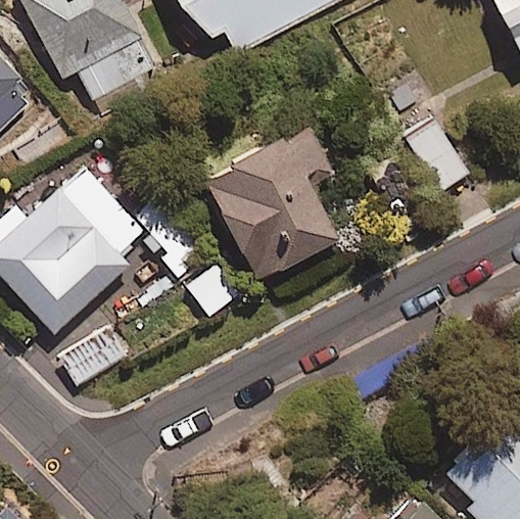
[(77,71),(91,97),(155,60),(121,0),(20,0),(64,77),(77,71)]
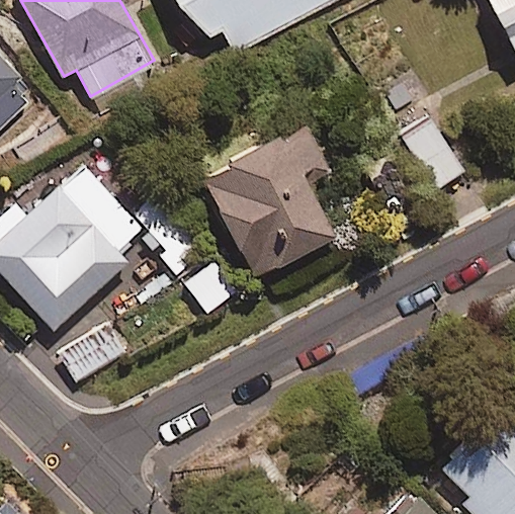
[(179,0),(197,35),(218,25),(231,52),(335,0),(179,0)]
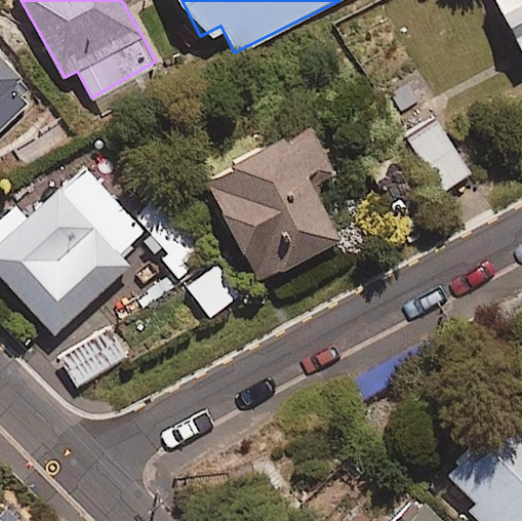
[(521,0),(494,0),(521,47),(521,0)]
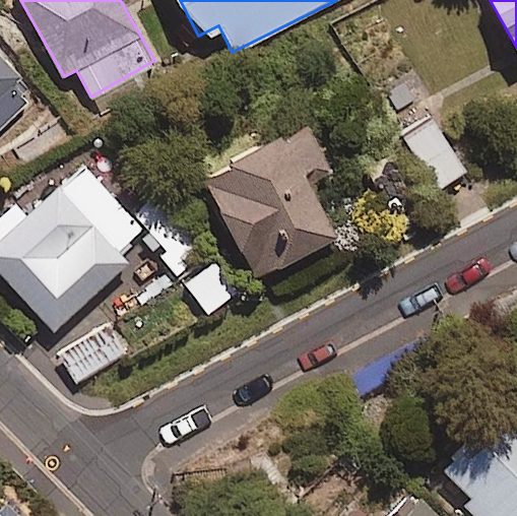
[(0,129),(35,99),(0,60),(0,129)]
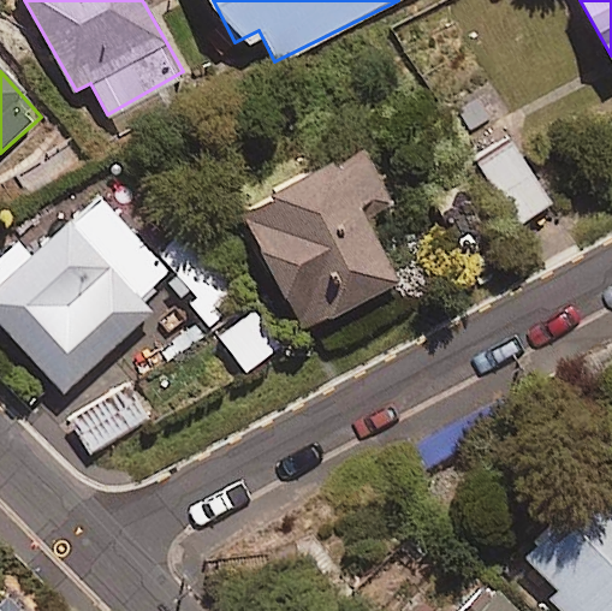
[(378,172),(348,118),(223,187),(296,319),(392,266),(349,188),(378,172)]
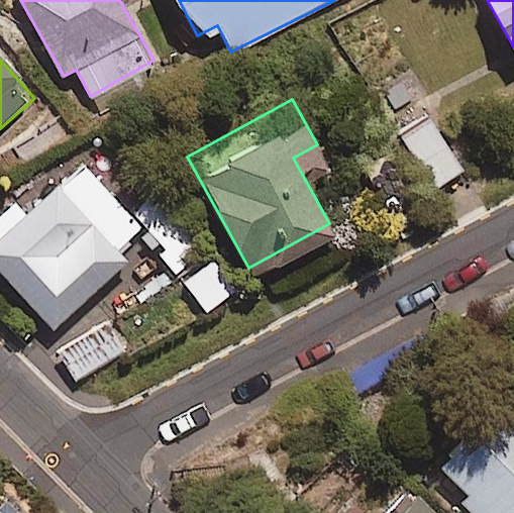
[(460,165),(423,104),(393,122),(430,183),(460,165)]
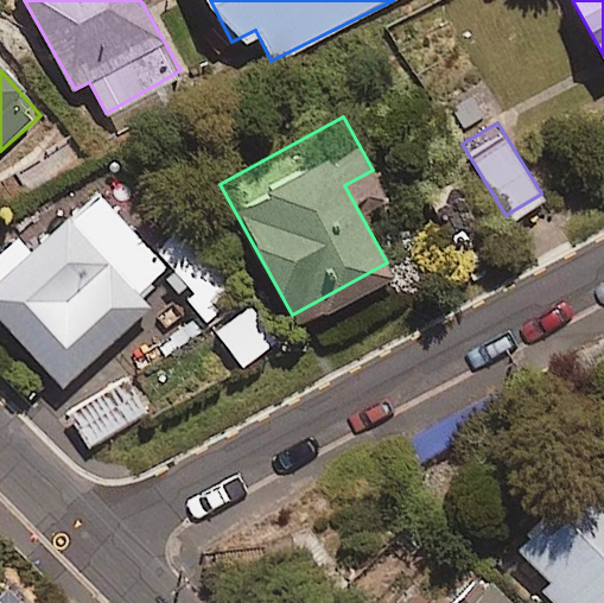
[(19,235),(12,227),(0,237),(0,321),(59,388),(154,305),(142,291),(165,272),(88,184),(65,203),(61,198),(19,235)]
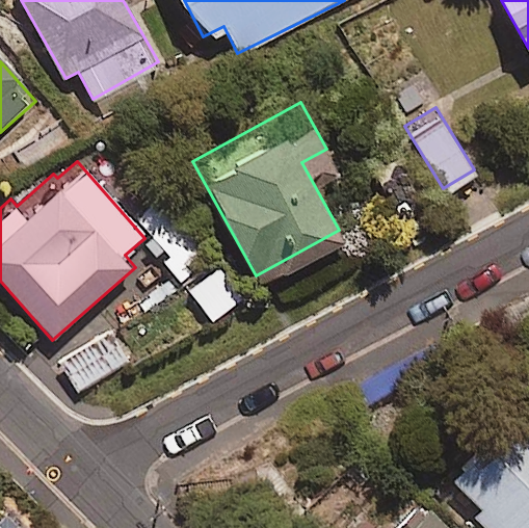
[(131,220),(185,283),(210,261),(156,199),(131,220)]
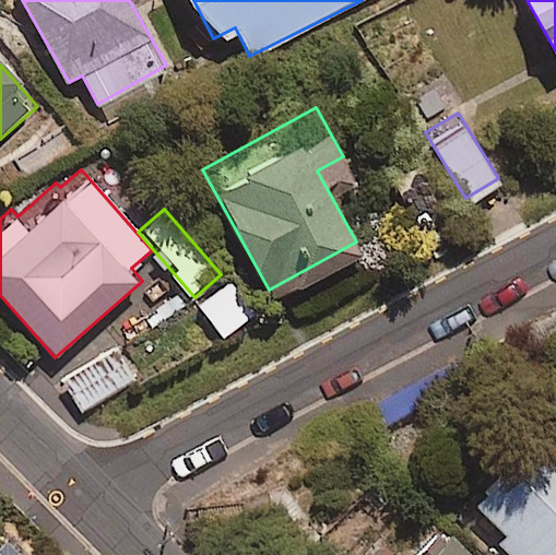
[(246,282),(212,308),(234,337),(268,310),(246,282)]
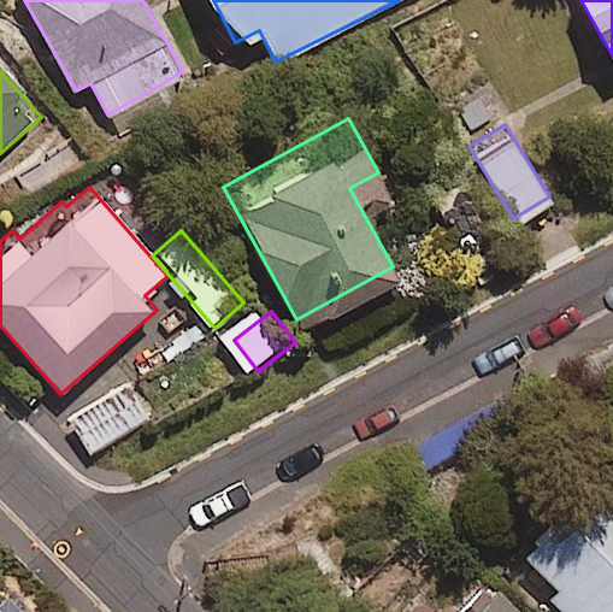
[(152,419),(131,384),(71,419),(92,453),(152,419)]
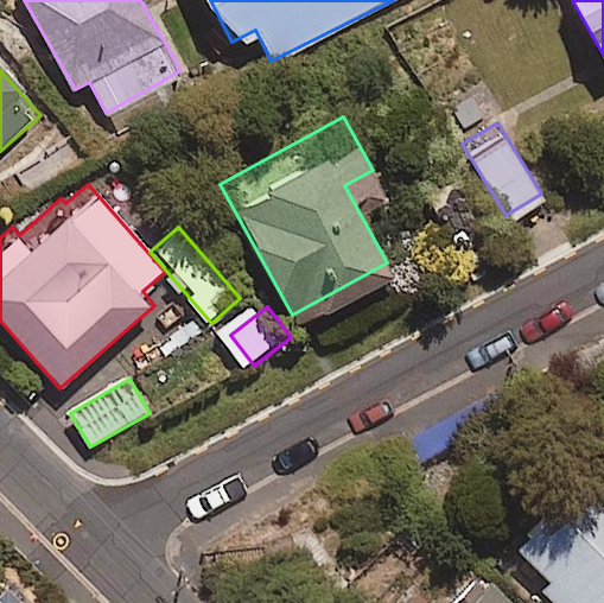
[(603,475),(595,464),(507,540),(561,602),(603,602),(603,475)]
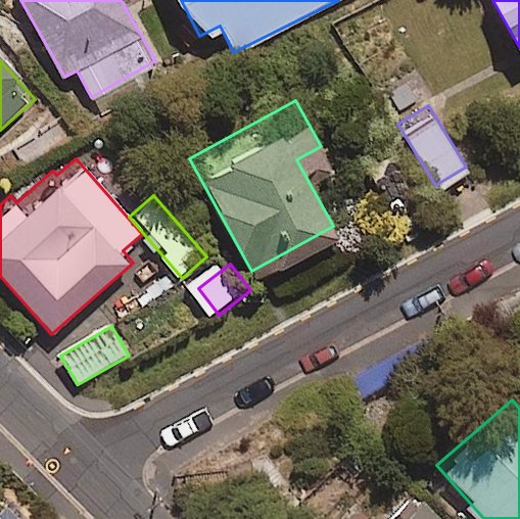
[(442,518),(415,493),(391,518),(442,518)]
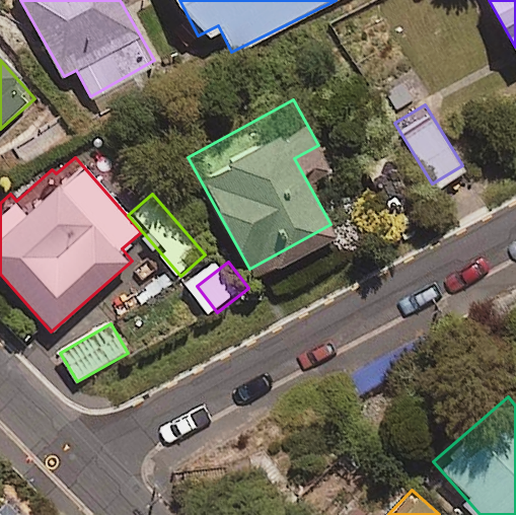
[(20,514),(0,494),(0,514),(20,514)]
